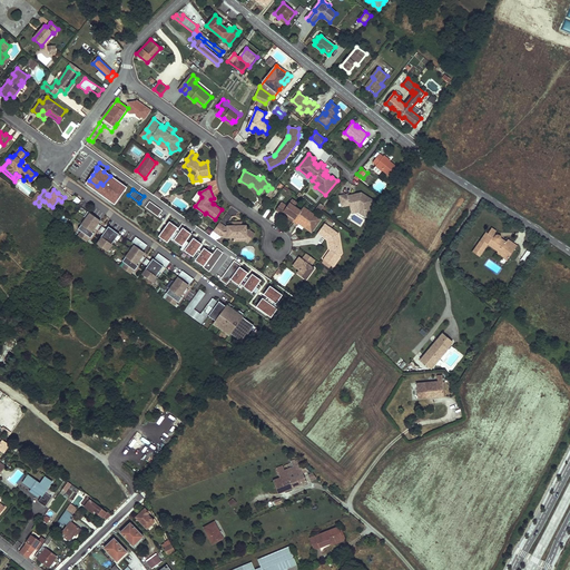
[(117,199),(108,193),(104,200),(111,206),(117,199)]
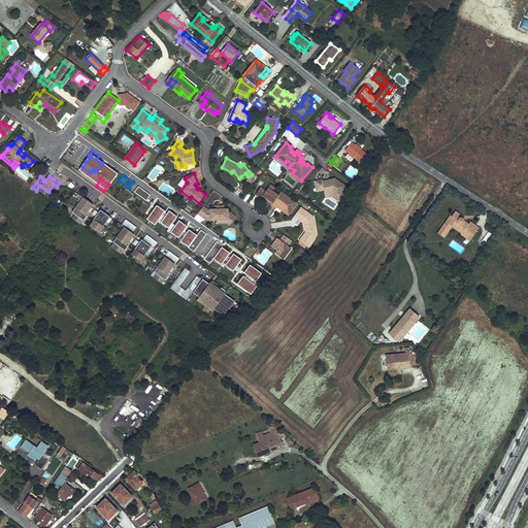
[(348,187),(334,178),(329,179),(330,182),(327,182),(327,179),(323,180),(322,179),(315,180),(317,191),(324,189),(325,192),(329,191),(330,194),(333,194),(337,196),(338,194),(341,196),(348,187)]
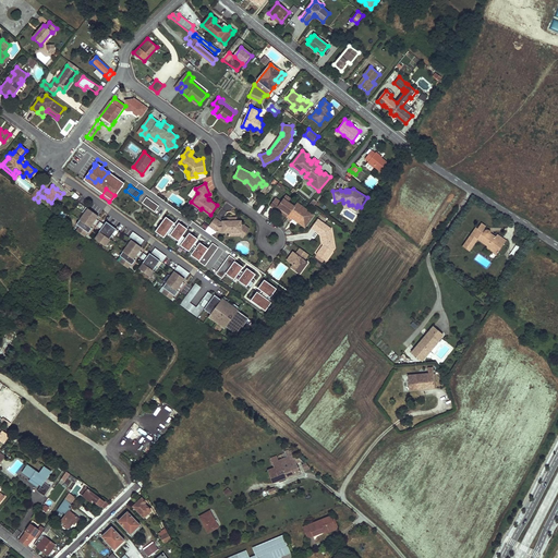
[(313,214),(298,203),(294,206),(288,202),(291,197),(287,195),(281,202),(276,197),(270,205),(275,208),(276,207),(277,206),(281,208),(289,214),(287,217),(291,220),(292,218),(294,215),(301,219),(300,220),(306,226),(311,219),(310,218),(313,214)]
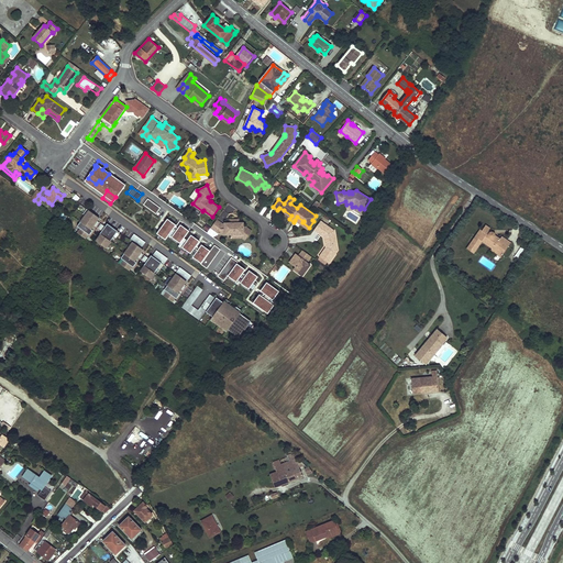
[(156,213),(161,207),(146,198),(142,205),(156,213)]
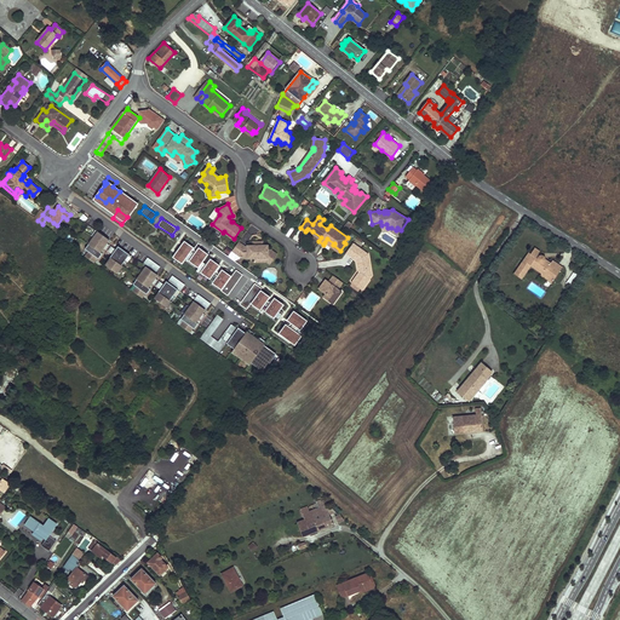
[(386,224),(382,225),(383,231),(390,230),(399,235),(401,230),(397,228),(396,230),(391,228),(388,228),(386,224)]
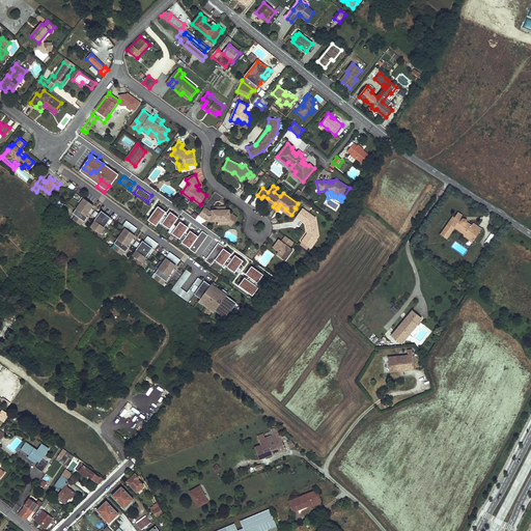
[(263,196),(262,197),(267,200),(266,201),(273,206),(275,203),(268,198),(263,196)]
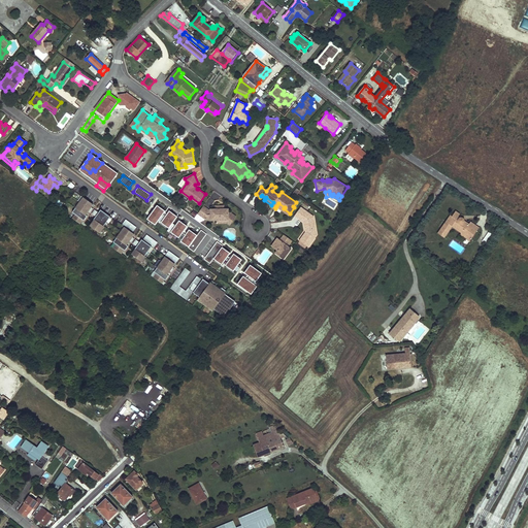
[(93,204),(84,197),(73,211),(75,213),(72,218),(80,224),(84,220),(85,220),(88,216),(86,215),(93,204)]
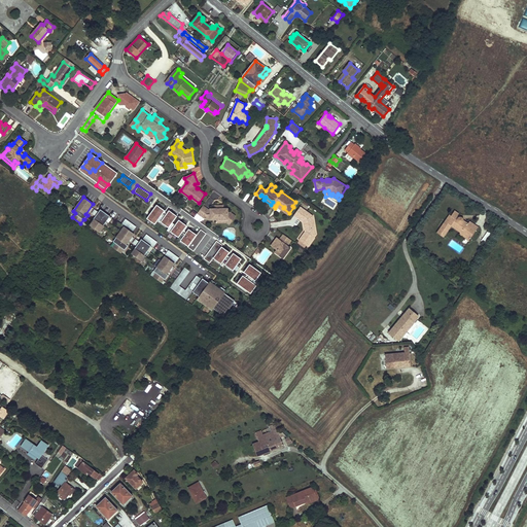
[(288,214),(289,213),(283,208),(284,207),(278,203),(276,206),(288,214)]
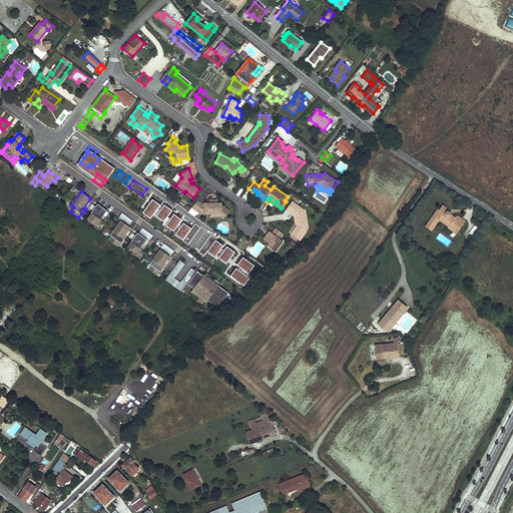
[(151,198),(142,212),(150,217),(160,203),(151,198)]
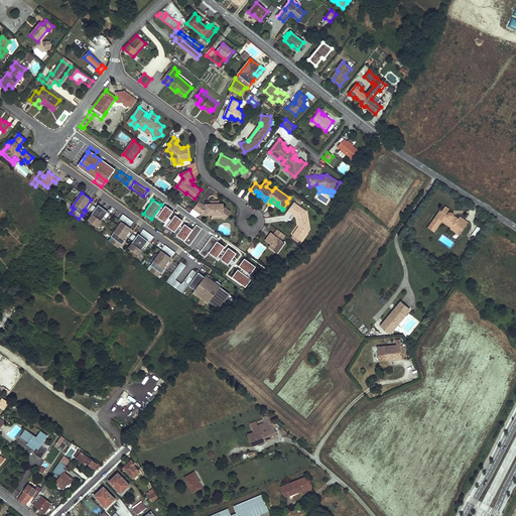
[(199,202),(194,209),(190,214),(196,218),(199,213),(201,214),(202,215),(207,215),(213,215),(224,215),(227,217),(231,212),(226,208),(223,208),(223,204),(219,204),(216,204),(215,201),(211,201),(211,205),(206,205),(206,206),(205,206),(199,202)]
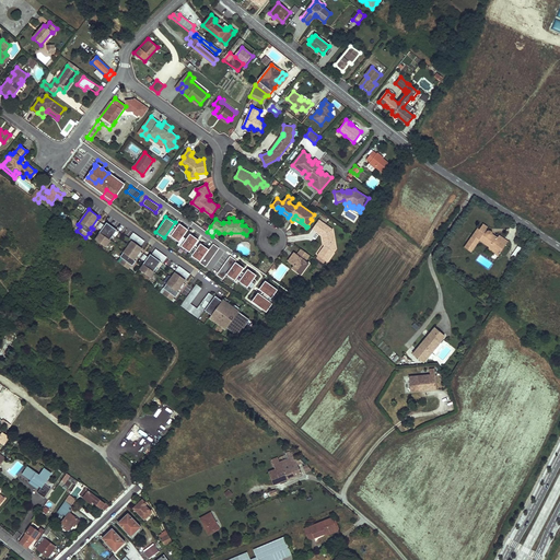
[(105,225),(101,222),(97,226),(102,230),(95,240),(106,247),(111,241),(109,240),(117,230),(107,222),(105,225)]
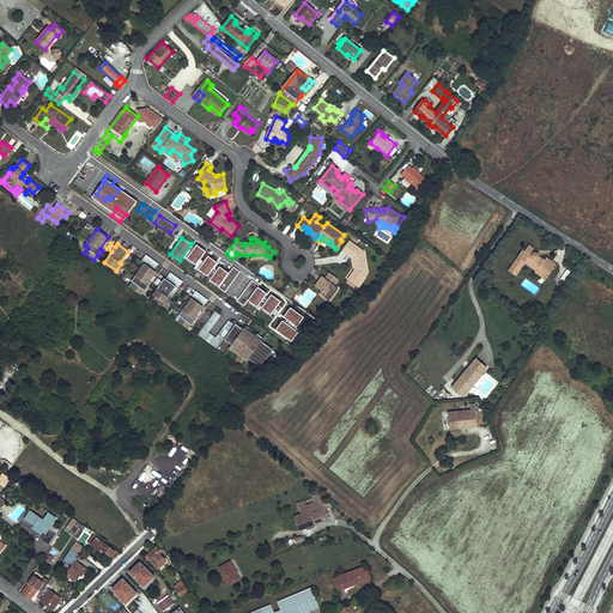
[(186,258),(195,265),(206,250),(196,243),(186,258)]
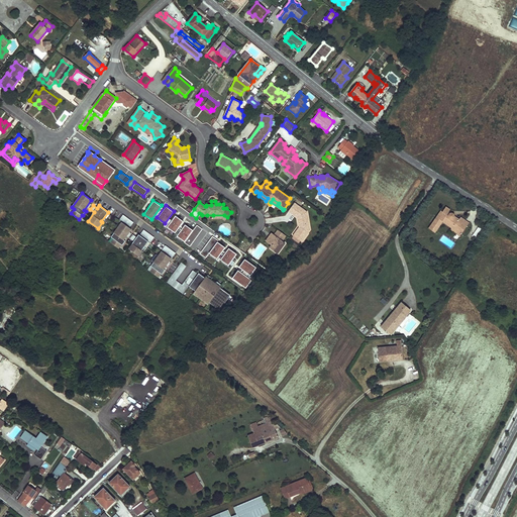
[(298,205),(292,213),(298,217),(300,217),(302,226),(300,227),(294,235),(302,241),(310,229),(308,215),(303,216),(303,213),(305,210),(298,205)]
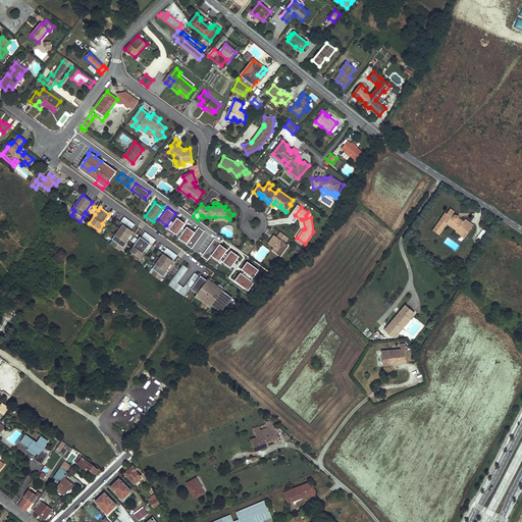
[(461,233),(465,237),(474,223),(465,218),(464,220),(459,217),(460,216),(460,215),(459,214),(458,214),(457,213),(456,214),(454,214),(453,213),(455,210),(451,208),(448,212),(447,212),(433,230),(439,235),(448,222),(458,228),(462,231),(461,233)]
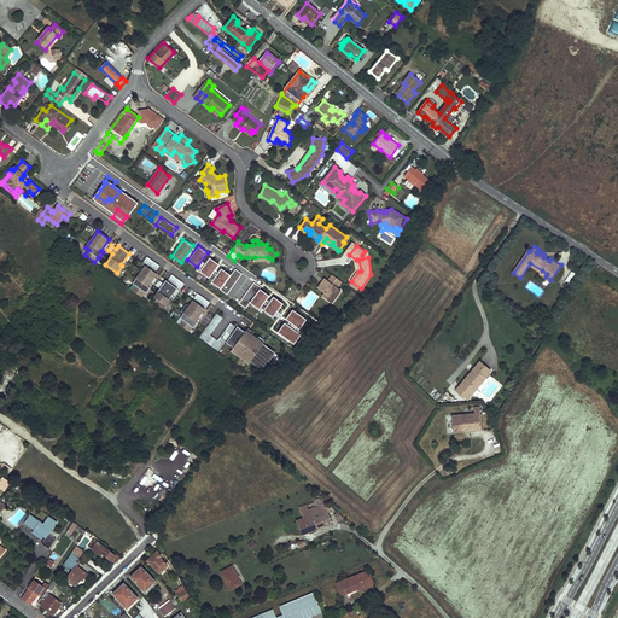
[(147,256),(143,263),(156,272),(159,266),(147,256)]
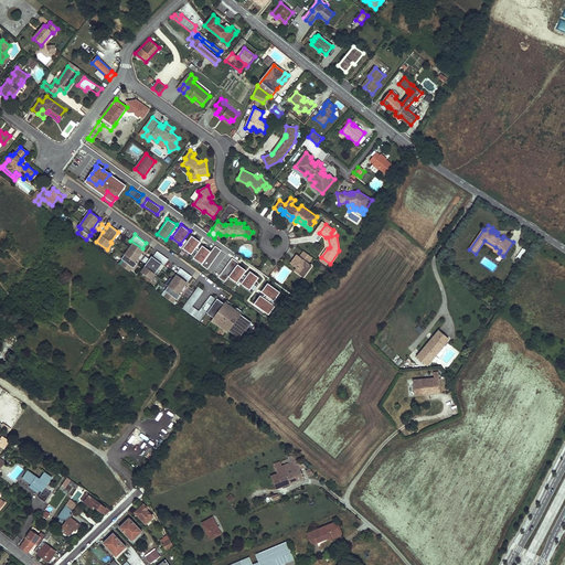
[(191,254),(200,241),(191,235),(182,247),(191,254)]
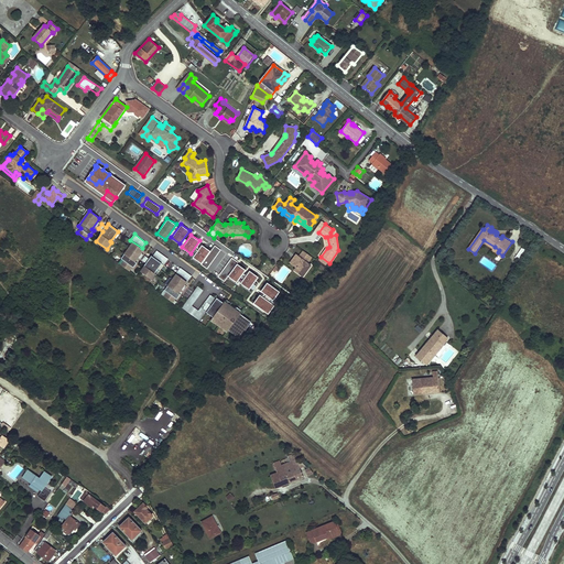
[(143,250),(133,242),(121,258),(125,260),(121,264),(130,271),(133,267),(134,267),(138,262),(136,261),(143,250)]
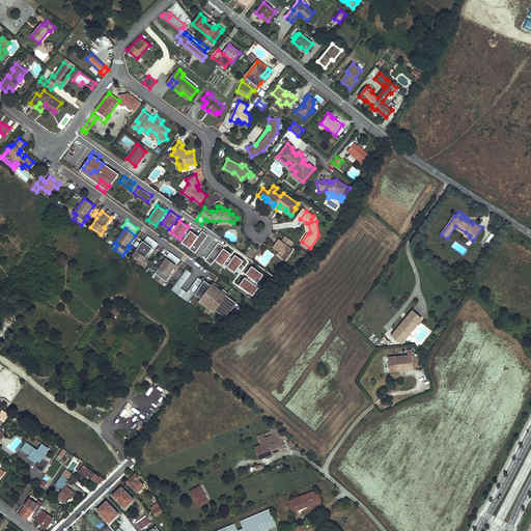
[(190,229),(180,242),(195,252),(207,235),(201,231),(198,235),(190,229)]
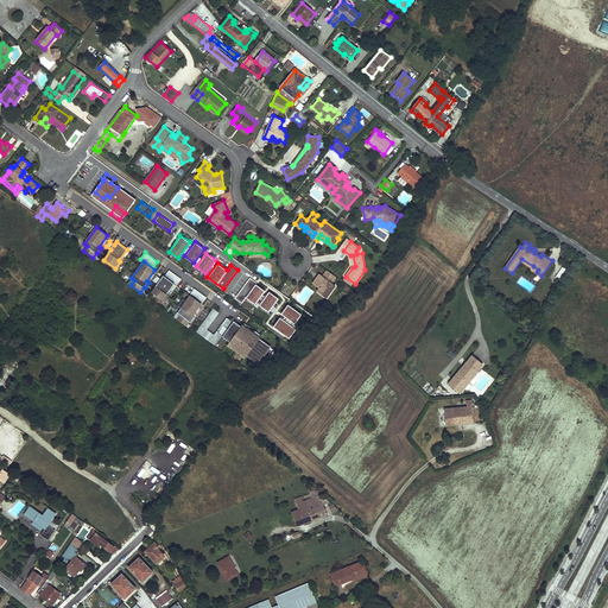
[(555,279),(562,284),(570,272),(563,267),(555,279)]
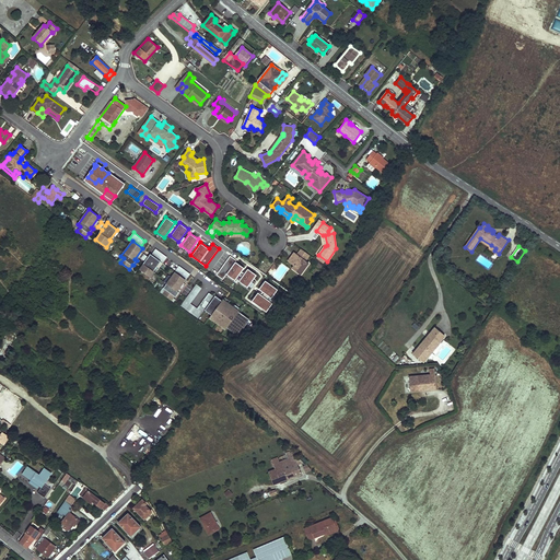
[(156,248),(152,255),(163,263),(167,257),(156,248)]
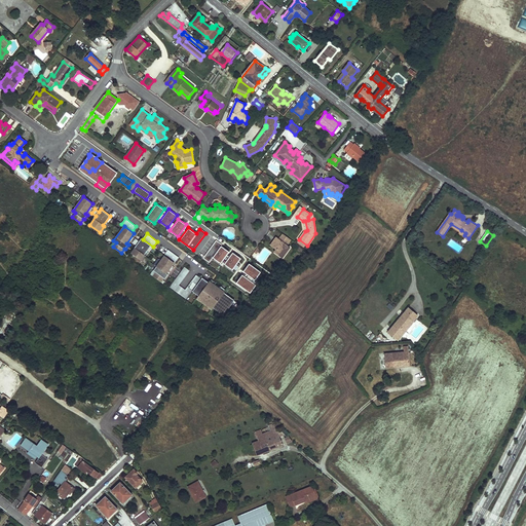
[(291,239),(283,233),(278,238),(287,245),(291,239)]
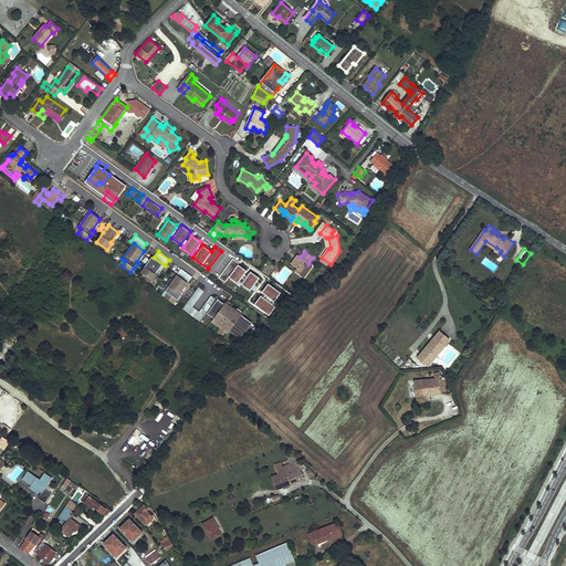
[(308,263),(300,257),(297,254),(291,263),(297,268),(295,271),(301,274),(303,272),(306,274),(312,265),(308,263)]
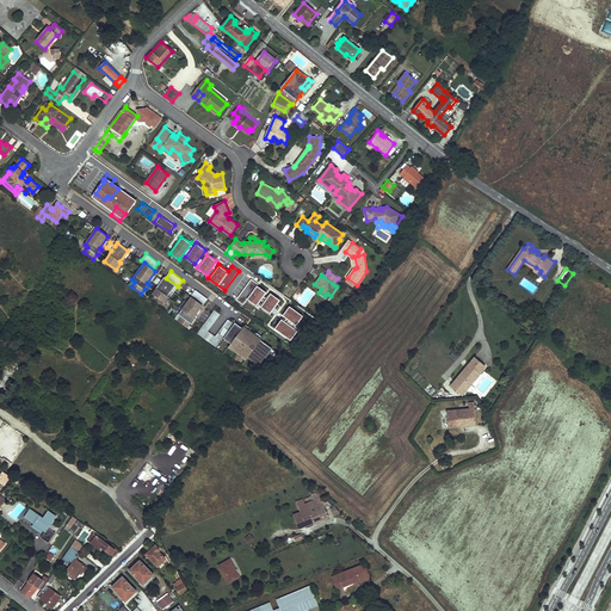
[(161,281),(156,277),(154,282),(158,285),(152,294),(164,302),(168,297),(167,296),(176,285),(164,277),(161,281)]
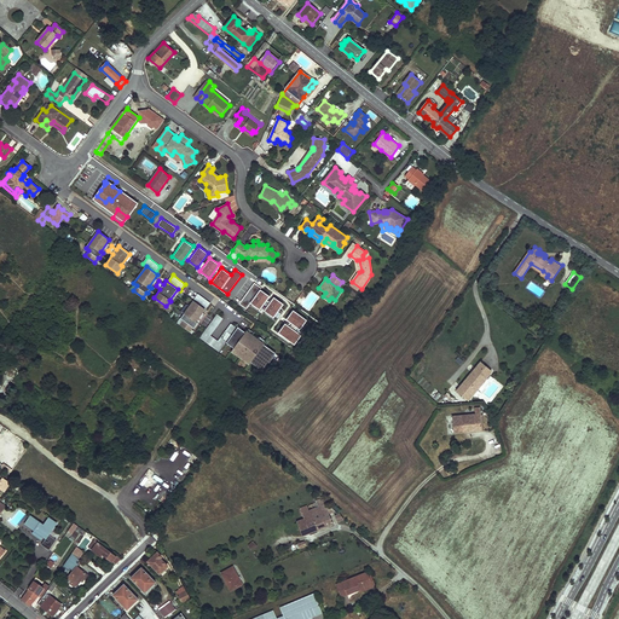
[(273,299),(259,288),(252,299),(266,310),(273,299)]
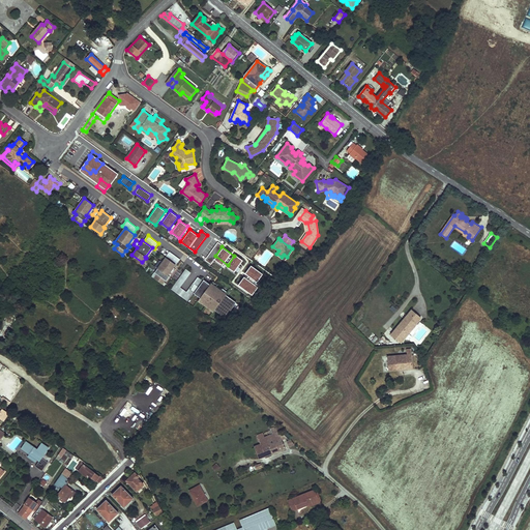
[(170,252),(166,257),(176,265),(180,259),(170,252)]
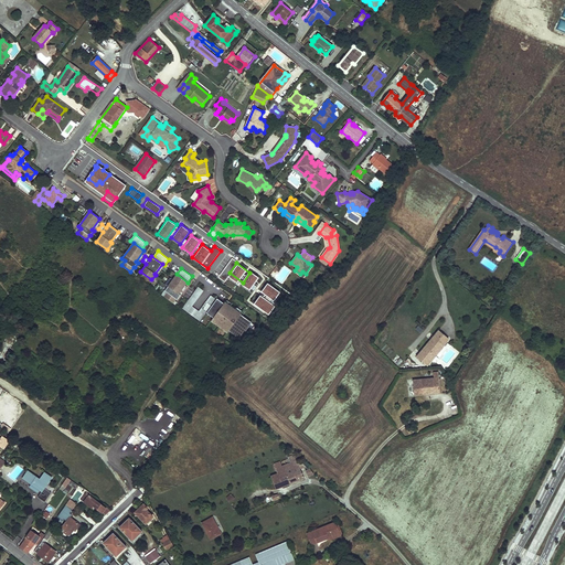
[(187,283),(177,275),(166,290),(168,292),(166,297),(173,302),(177,298),(178,299),(181,295),(179,294),(187,283)]
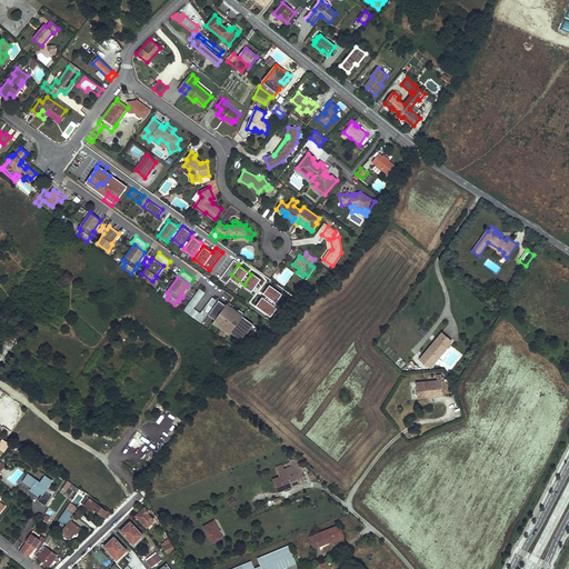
[(275,302),(281,293),(269,285),(262,293),(275,302)]
